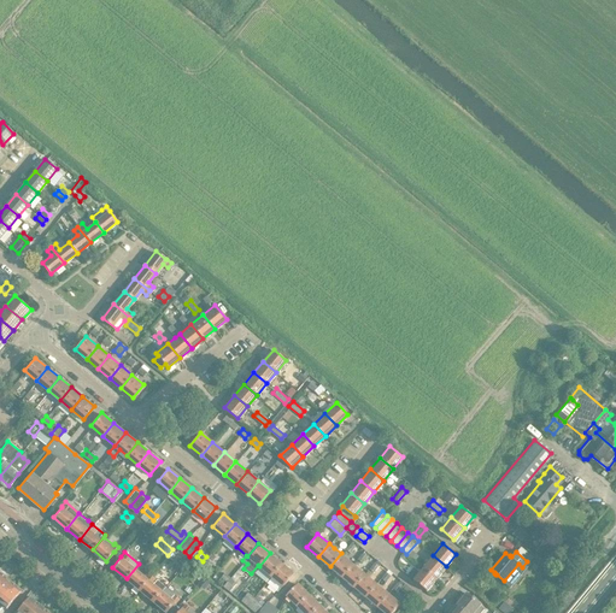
[(271,576),(282,563),(270,553),(259,566),(271,576)]
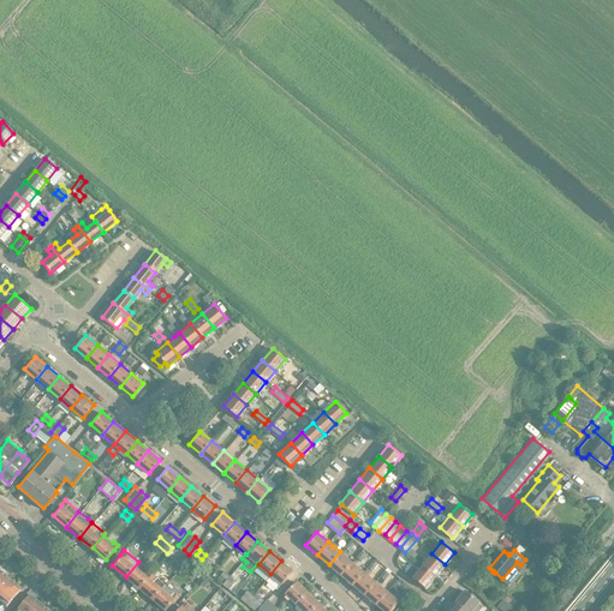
[(340,551),(329,564),(341,574),(351,562),(340,551)]
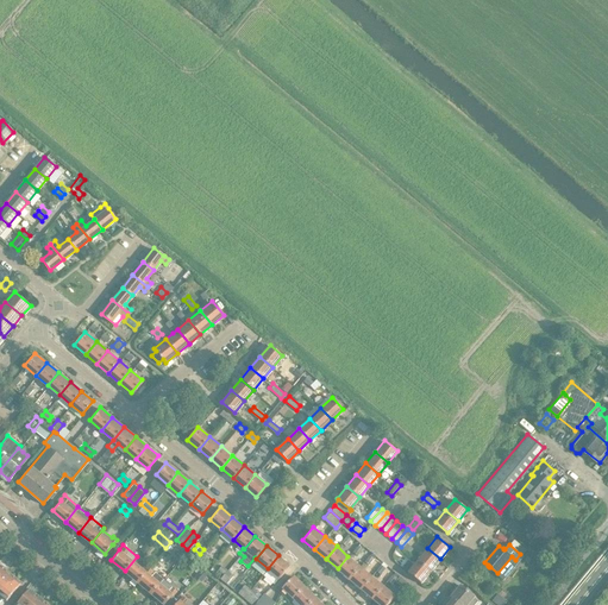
[(418,559),(431,569),(440,559),(427,548),(418,559)]
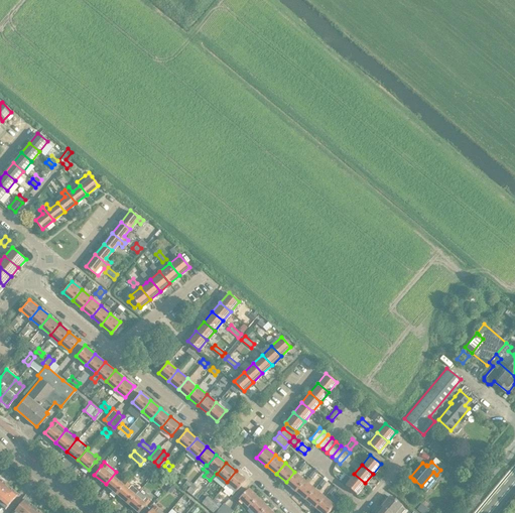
[(236,471),(227,482),(237,490),(245,479),(236,471)]
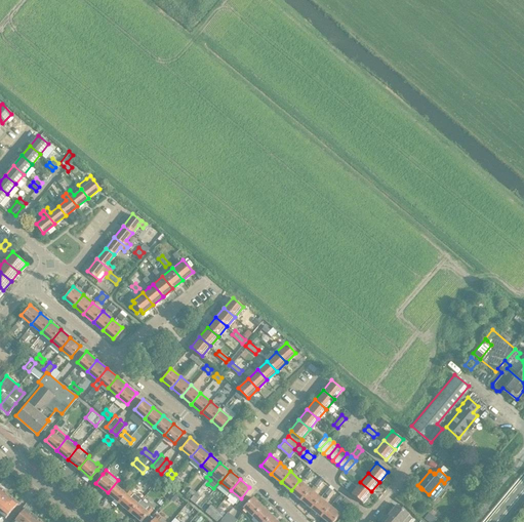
[(118,480),(108,492),(118,502),(129,489),(118,480)]
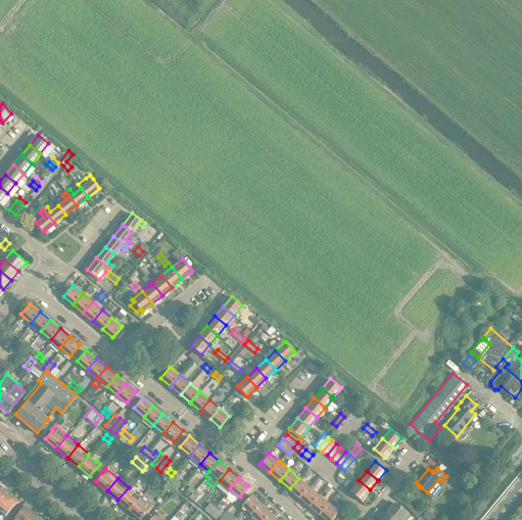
[(298,478),(290,488),(299,497),(309,486),(298,478)]
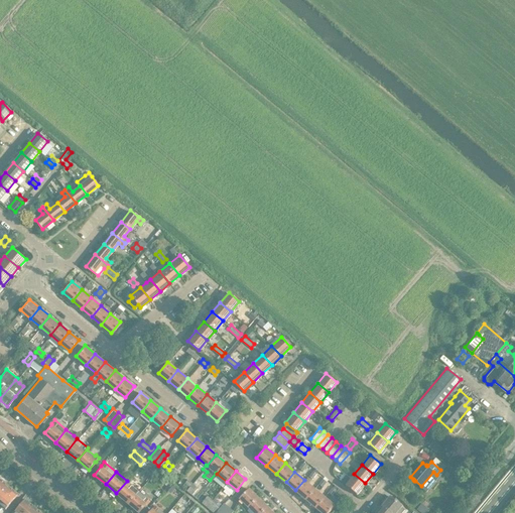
[(365,483),(354,474),(346,484),(357,493),(365,483)]
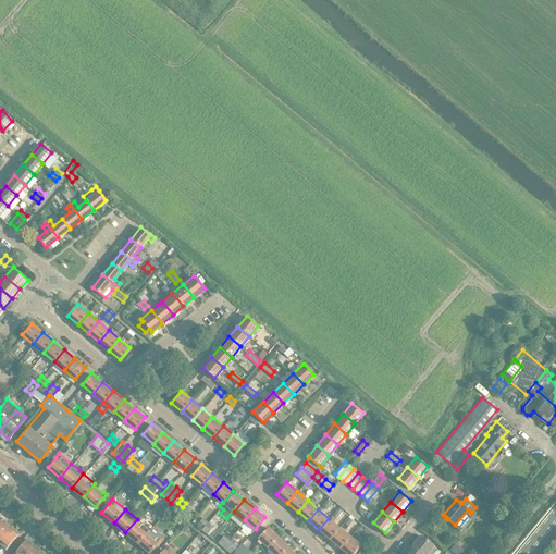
[(329,518),(319,529),(330,538),(340,527),(329,518)]
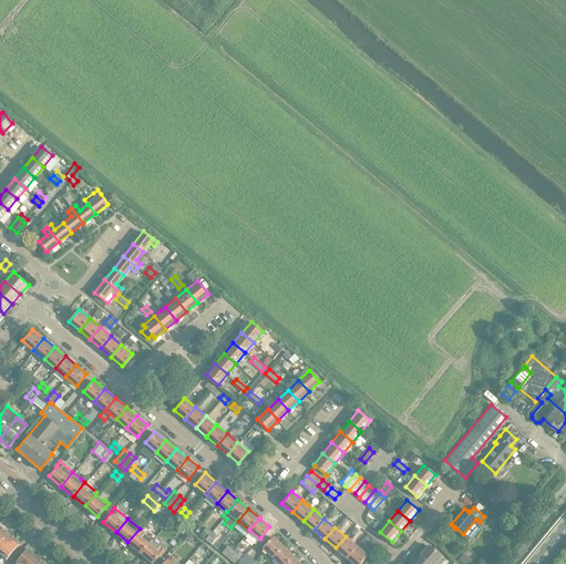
[(140,529),(127,542),(140,552),(151,539),(140,529)]
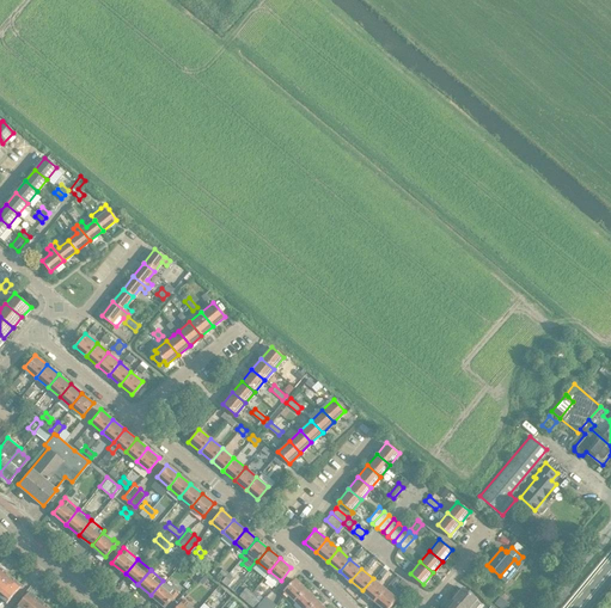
[(4,571),(0,576),(0,593),(13,578),(11,576),(11,575),(8,572),(7,573),(4,571)]
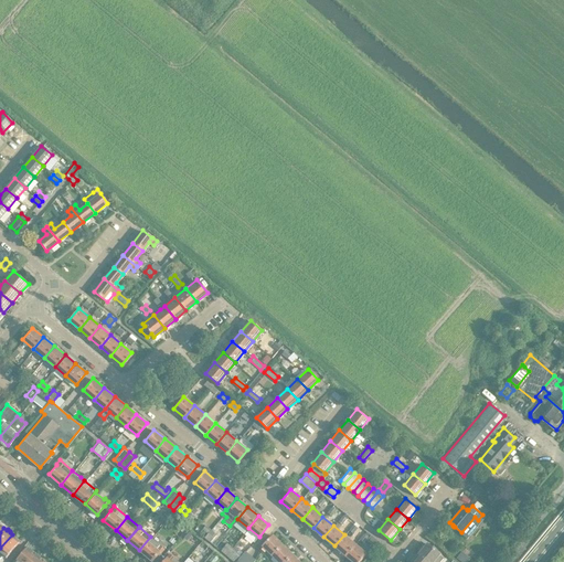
[(205,536),(211,538),(215,530),(210,528),(205,536)]
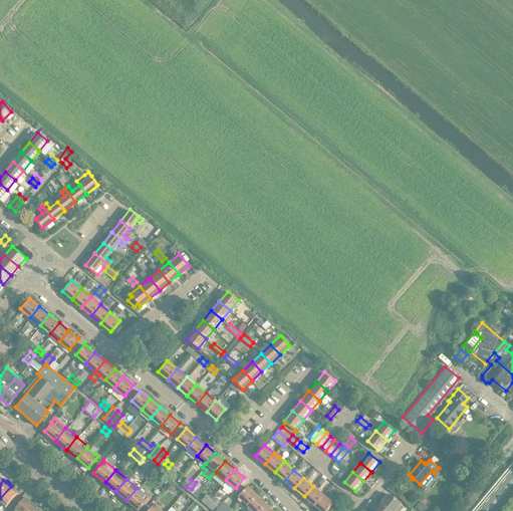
[(247,505),(257,495),(248,485),(238,495),(247,505)]
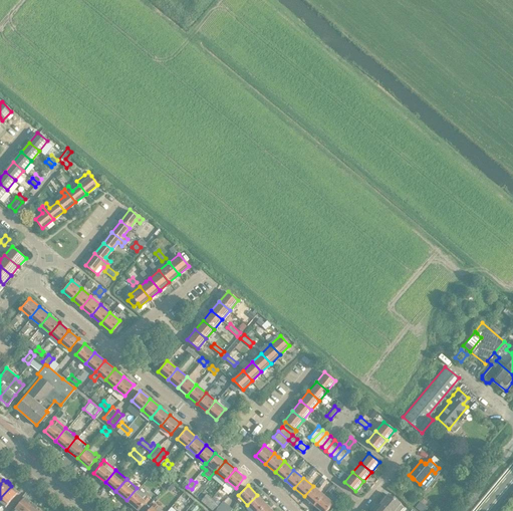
[(0,505),(2,503),(5,506),(17,491),(11,486),(0,498),(0,505)]
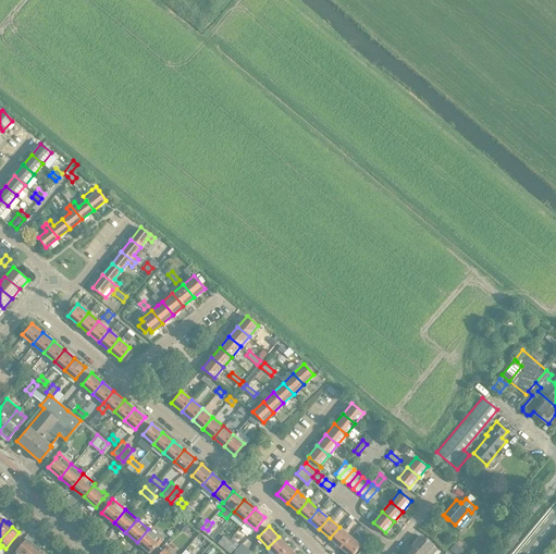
[(340,527),(330,538),(341,546),(350,536),(340,527)]
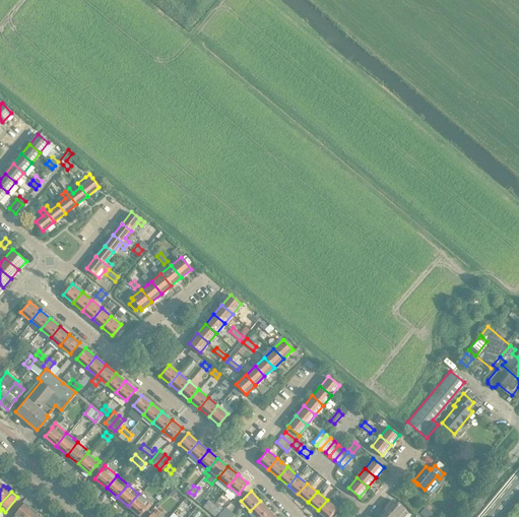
[(138,494),(128,506),(139,515),(146,507),(147,507),(150,503),(138,494)]
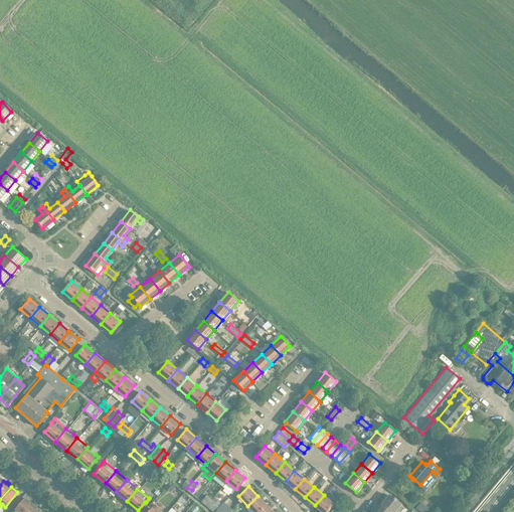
[(206,493),(200,500),(205,504),(211,498),(206,493)]
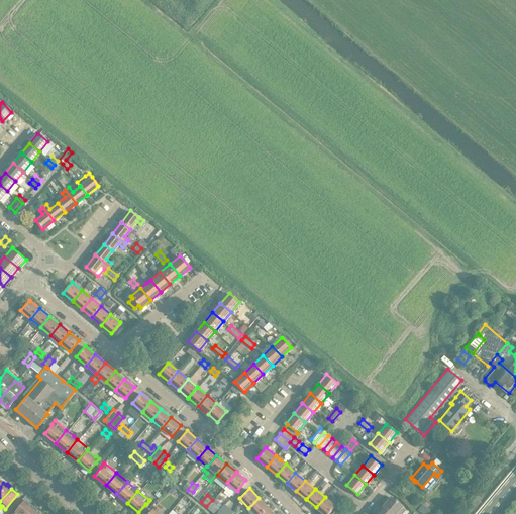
[(390,496),(382,505),(392,513),(400,513),(405,509),(402,506),(390,496)]
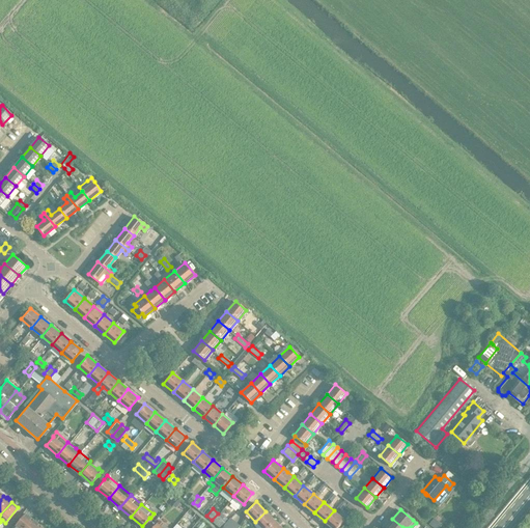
[(219,511),(218,513),(225,520),(227,518),(228,518),(220,510),(219,511)]
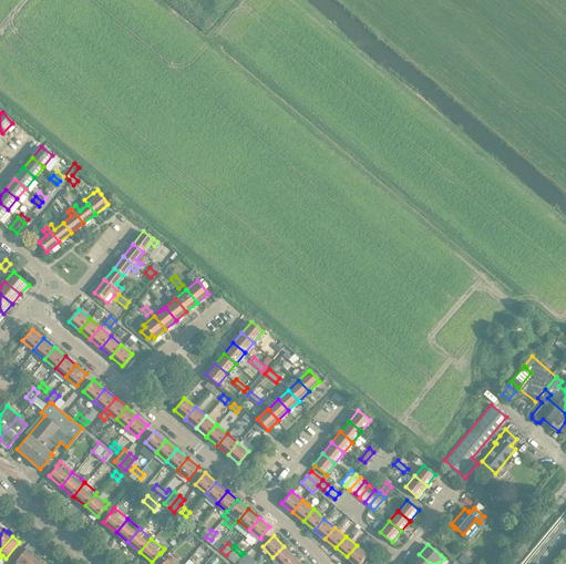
[(357,545),(347,556),(354,563),(359,563),(368,554),(357,545)]
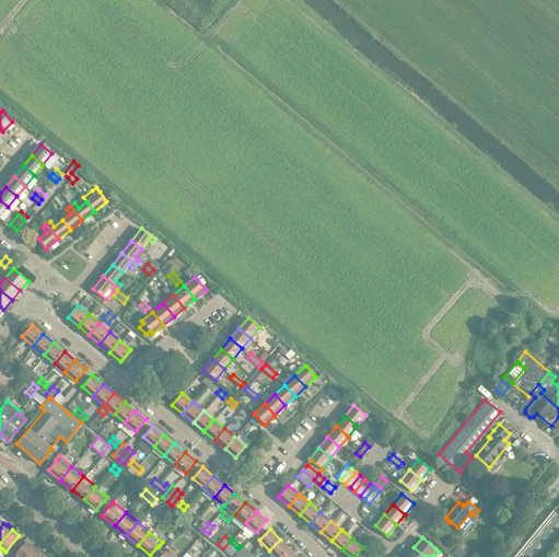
[(276,556),(281,556),(290,549),(280,540),(269,550),(276,556)]
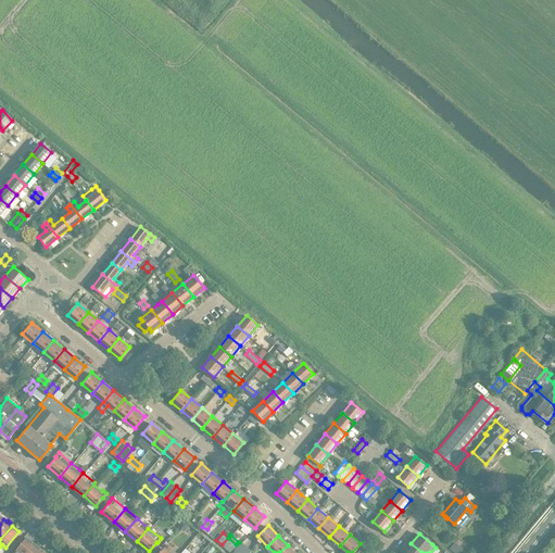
[(24,552),(34,543),(26,537),(14,552),(15,552),(24,552)]
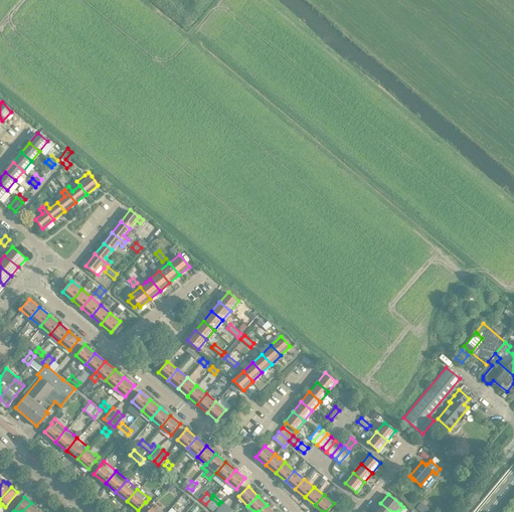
[(211,498),(205,504),(213,511),(218,504),(211,498)]
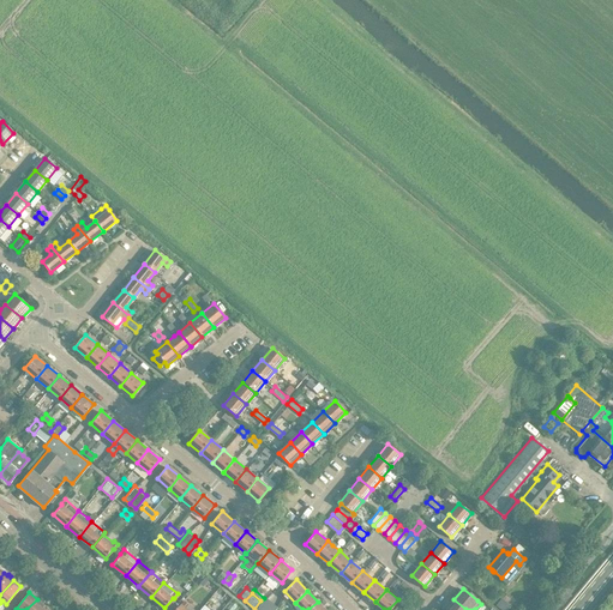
[(500,596),(496,603),(503,609),(504,609),(510,604),(500,596)]
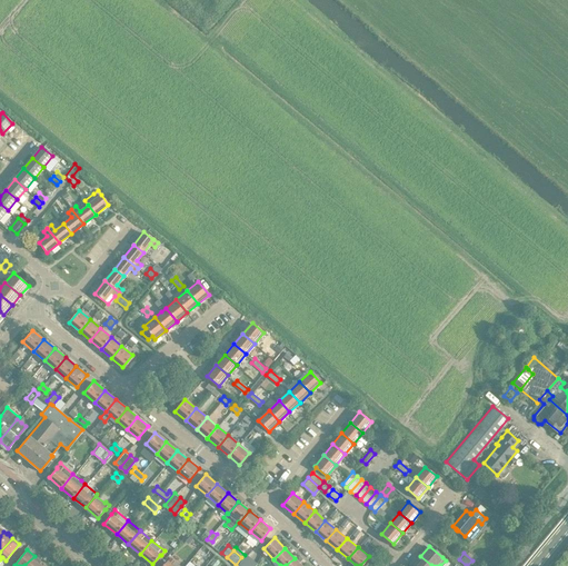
[(237,565),(245,565),(252,558),(247,554),(237,565)]
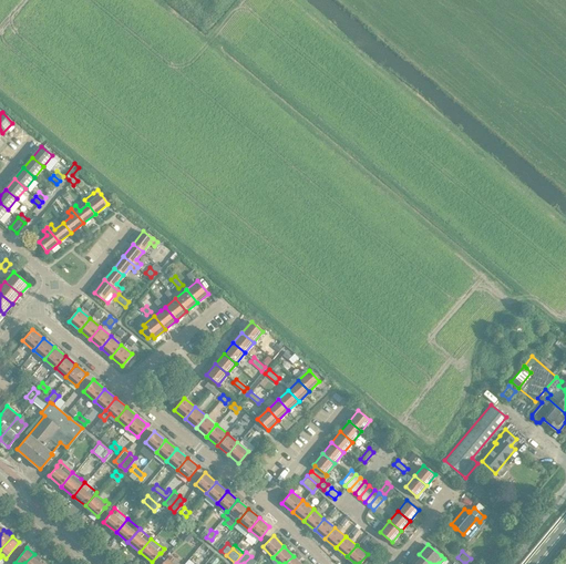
[(40,563),(43,561),(34,554),(24,563),(40,563)]
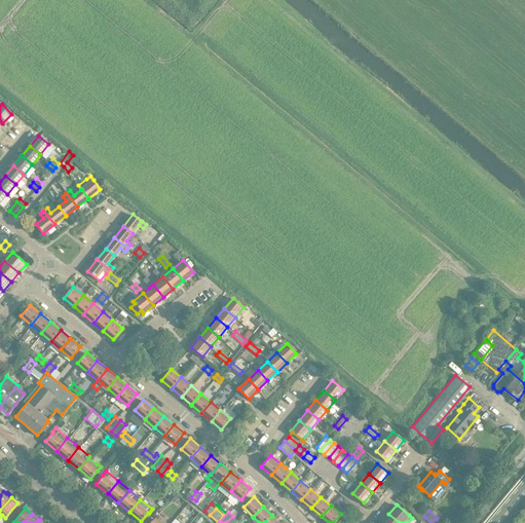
[(169,522),(157,514),(154,517),(154,518),(149,522),(169,522)]
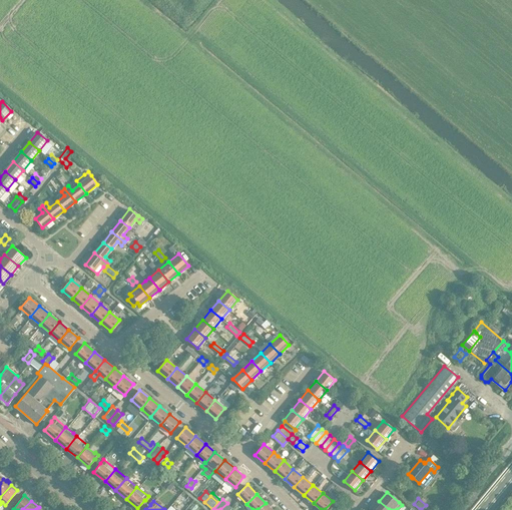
[(371,509),(389,509),(379,501),(371,509)]
